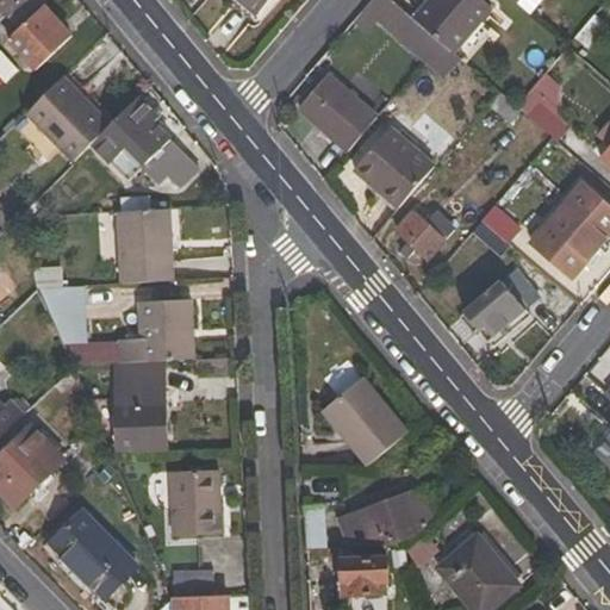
[(0,0),(0,11),(18,31),(49,0),(0,0)]
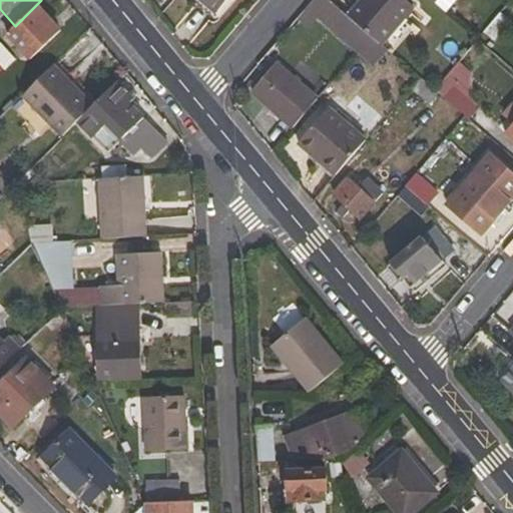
[(225,0),(199,0),(214,13),(225,0)]
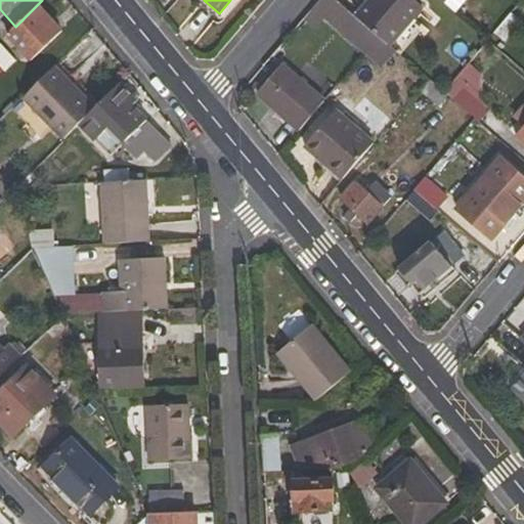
[(378,36),(355,17),(335,0),(318,0),(305,16),(315,26),(323,17),(364,51),(378,36)]
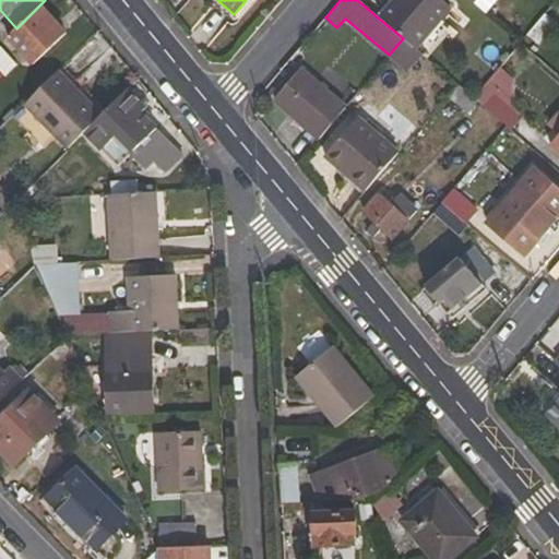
[(451,7),(442,0),(394,0),(379,19),(403,38),(415,48),(451,7)]
